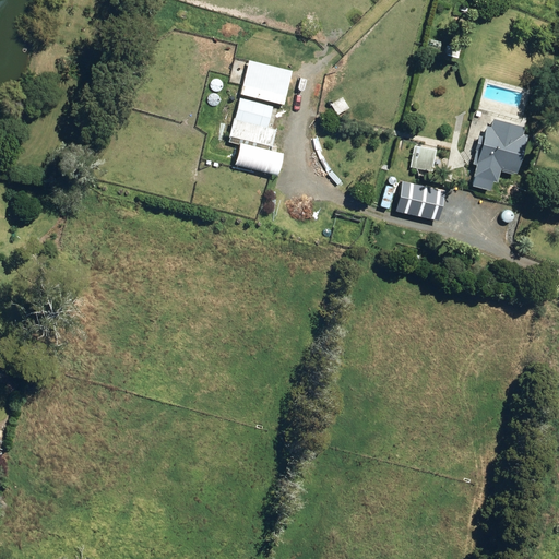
[(442,42),(428,38),(426,48),(440,50),(442,42)]
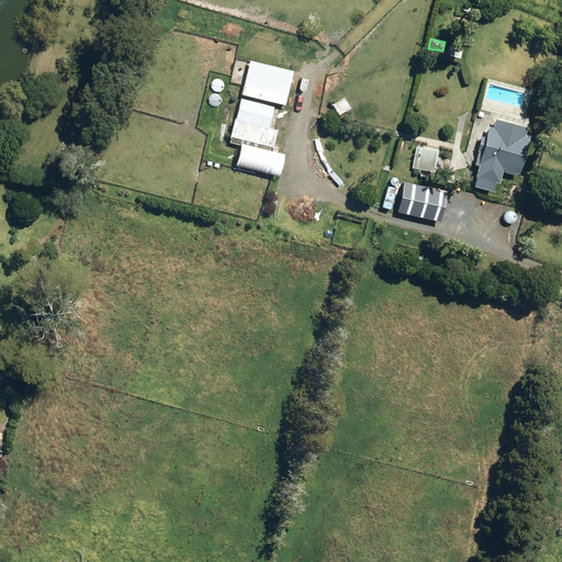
[(449,54),(461,57),(464,43),(452,41),(449,54)]
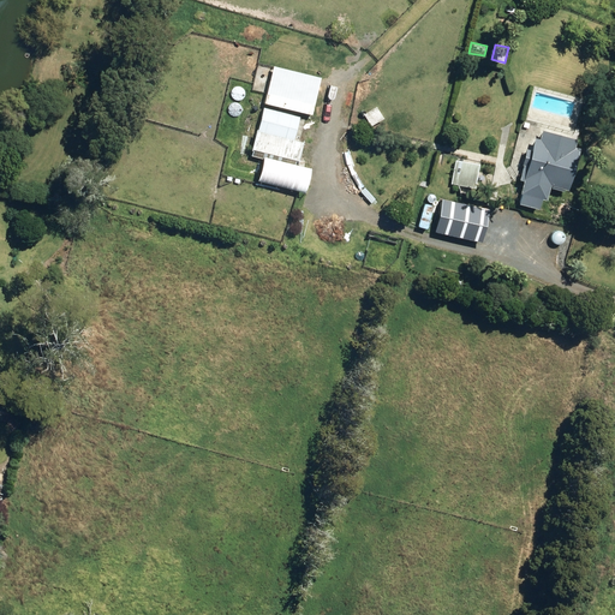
[(377,106),(364,114),(372,126),(384,118),(377,106)]
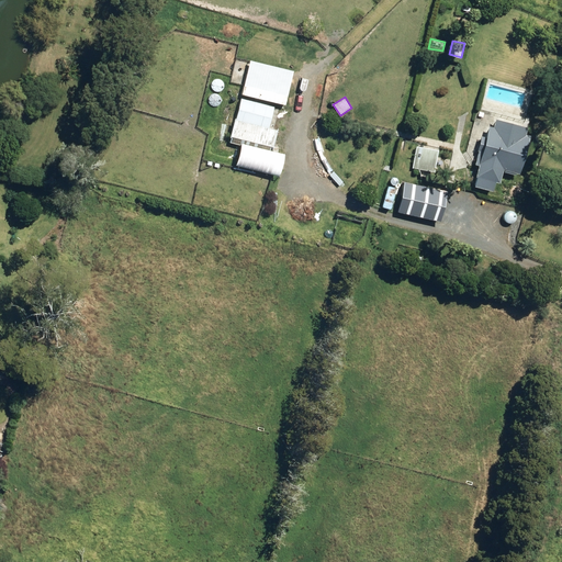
[(274,107),(242,98),(236,119),(232,136),(231,142),(270,152),(271,146),(273,146),(278,128),(270,126),(274,107)]
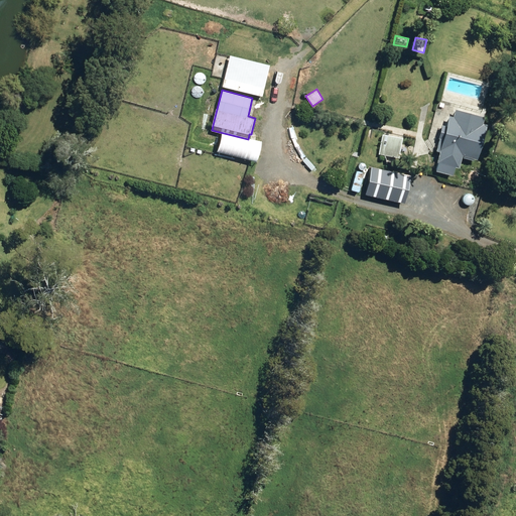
[(485,115),(456,108),(454,116),(449,114),(446,125),(442,124),(439,137),(436,151),(439,151),(437,161),(438,161),(436,170),(453,174),(455,166),(460,167),(463,154),(478,158),(486,123),(483,123),(485,115)]
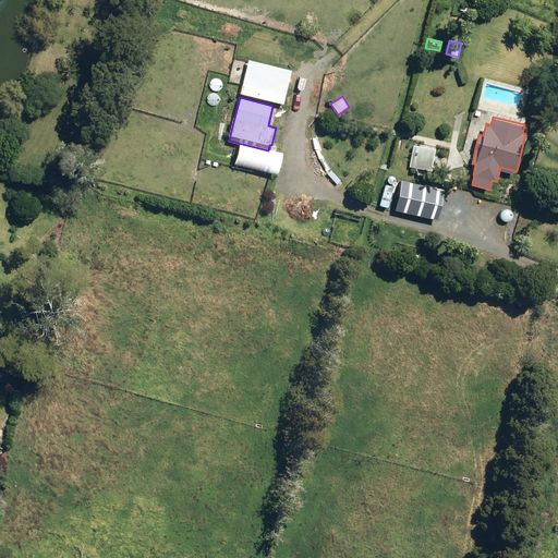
[(436,148),(414,144),(410,167),(432,170),(436,148)]
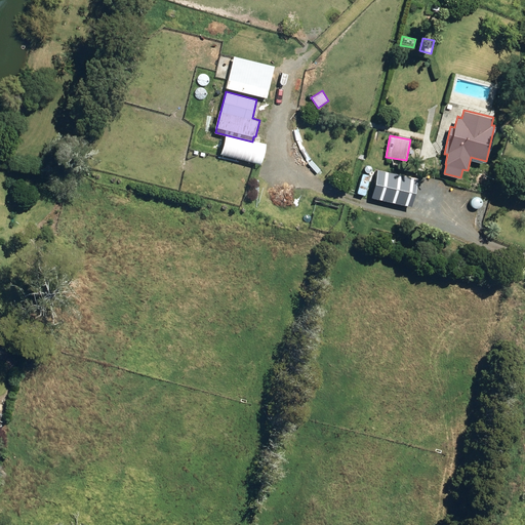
[(402,175),(376,168),(367,198),(394,205),(402,175)]
